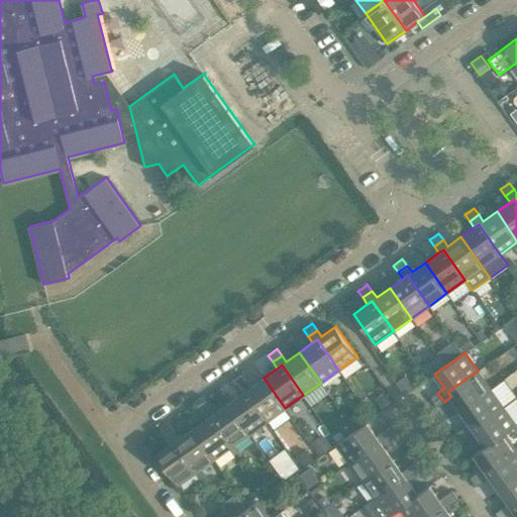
[(459,410),(490,389),(478,371),(447,392),(450,397),(459,410)]
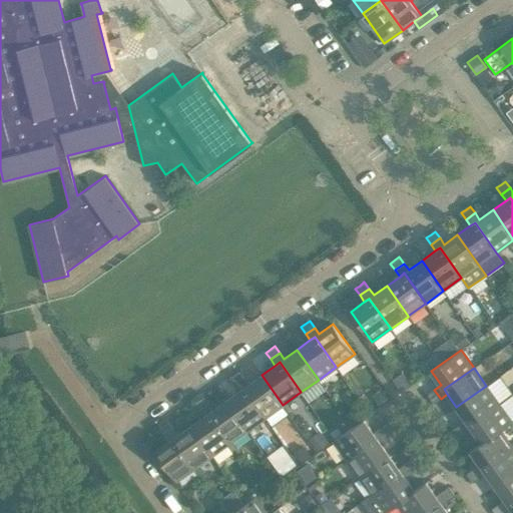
[(243,378),(238,372),(229,378),(234,385),(243,378)]
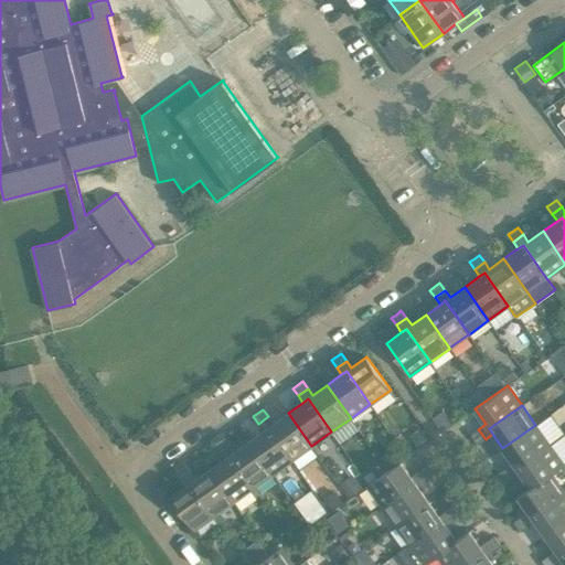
[(311,446),(288,413),(274,424),(268,416),(258,424),(264,430),(268,427),(292,460),(311,446)]
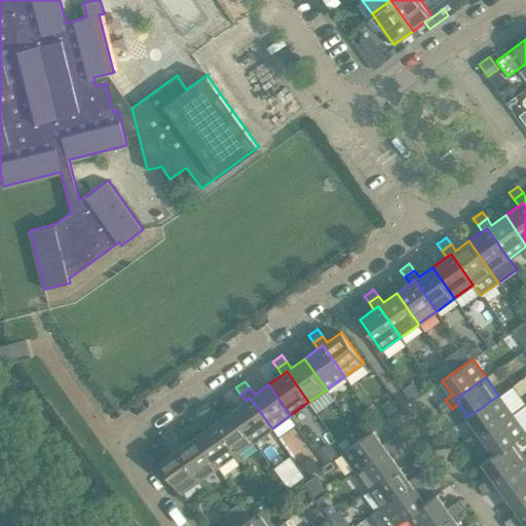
[(481,435),(512,413),(498,396),(467,417),(478,430),(471,436),(478,445),(484,440),(481,435)]
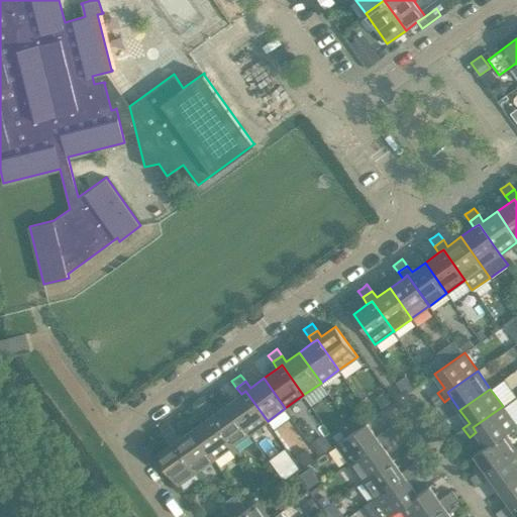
[(268,421),(245,391),(241,394),(228,403),(249,433),(268,421)]
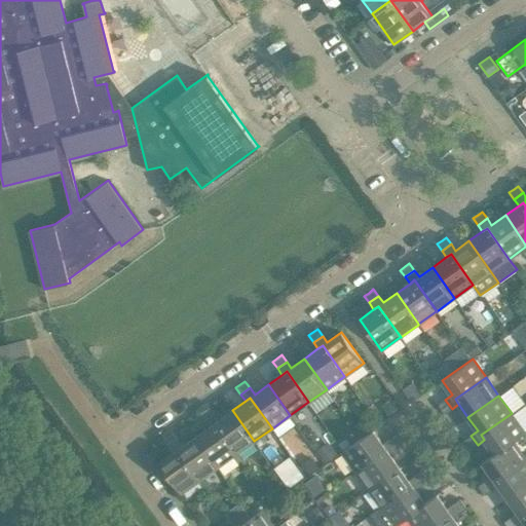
[(452,409),(445,400),(439,404),(445,413),(452,409)]
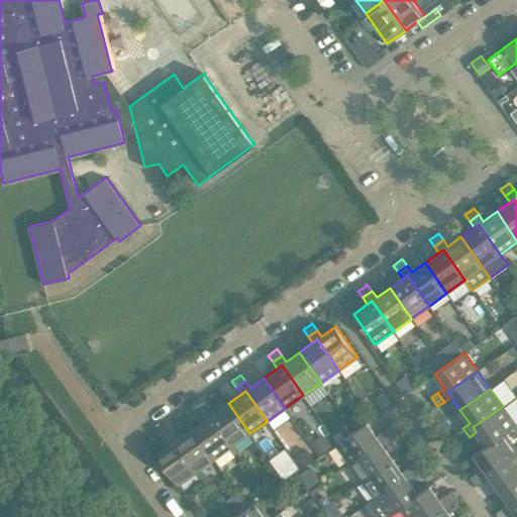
[(210,406),(205,400),(196,406),(201,413),(210,406)]
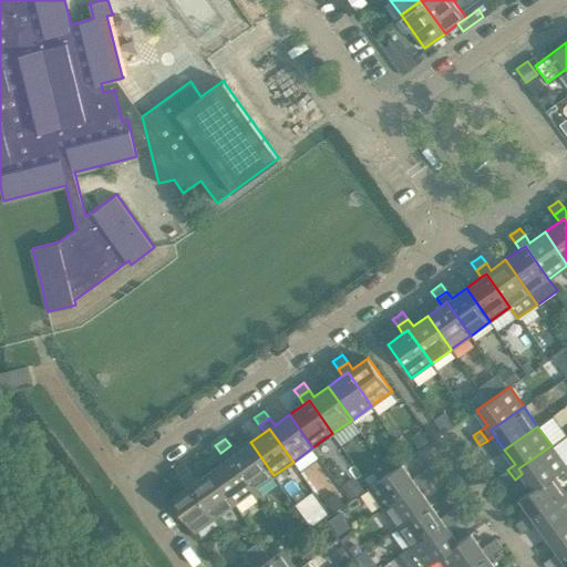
[(274,475),(250,442),(236,453),(230,445),(220,453),(225,460),(230,456),(254,490),(274,475)]
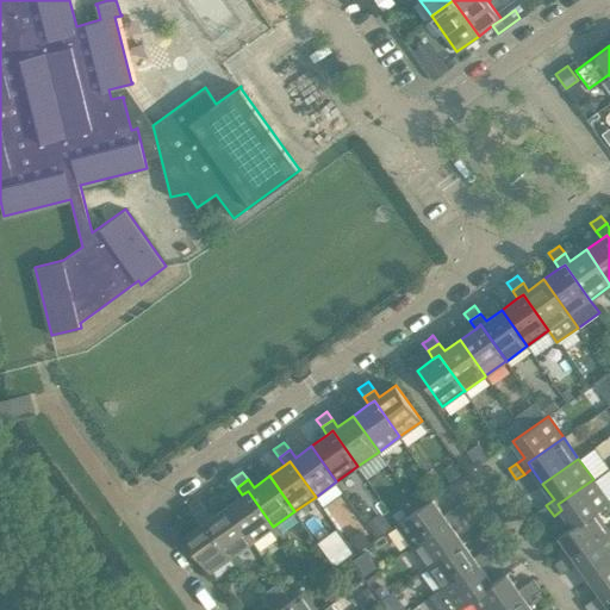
[(595,511),(609,502),(593,479),(558,504),(561,510),(572,526),(573,527),(595,510),(595,511)]
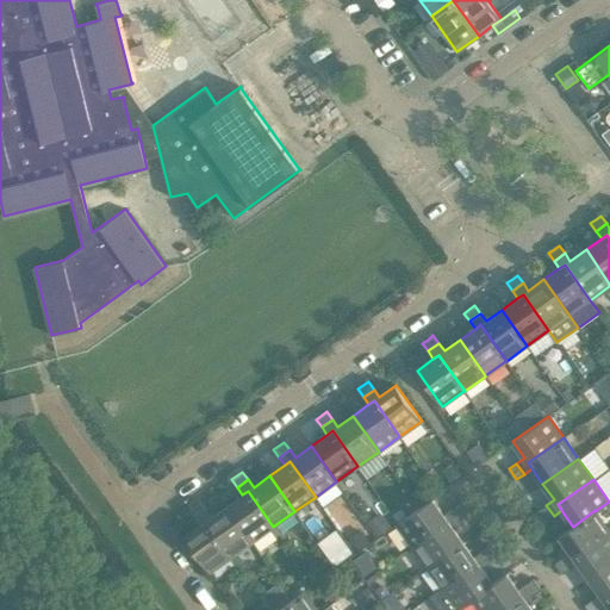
[(248,491),(242,495),(226,506),(253,542),(273,527),(248,491)]
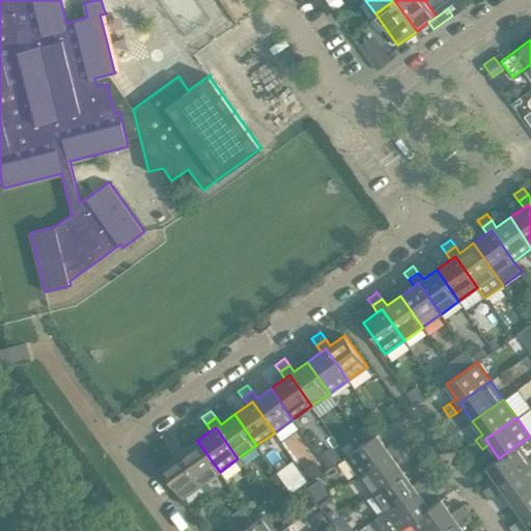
[(346,455),(344,456),(359,475),(390,453),(386,448),(375,434),(365,442),(346,455)]
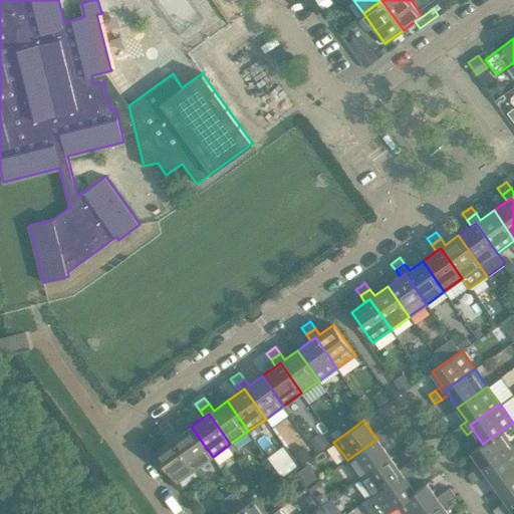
[(174,429),(169,423),(160,429),(165,436),(174,429)]
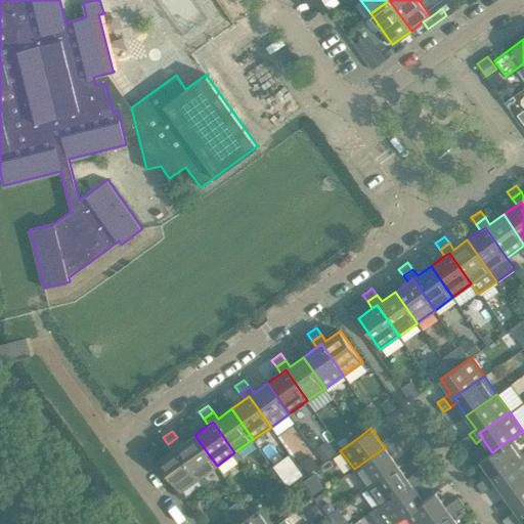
[(394,433),(388,438),(394,446),(401,442),(398,437),(394,433)]
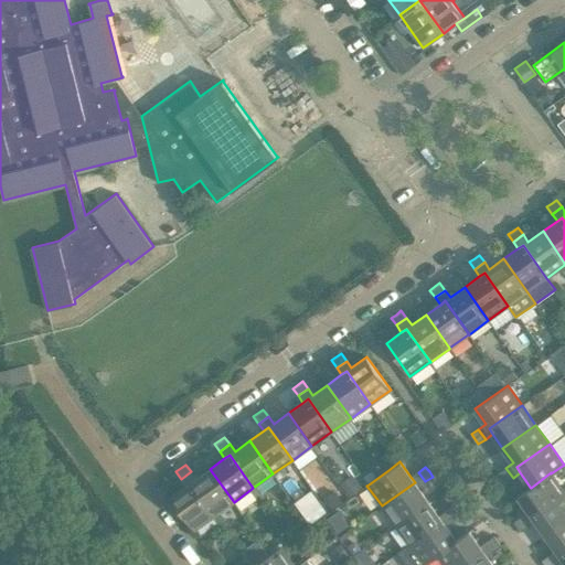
[(513,478),(505,468),(499,472),(505,482),(513,478)]
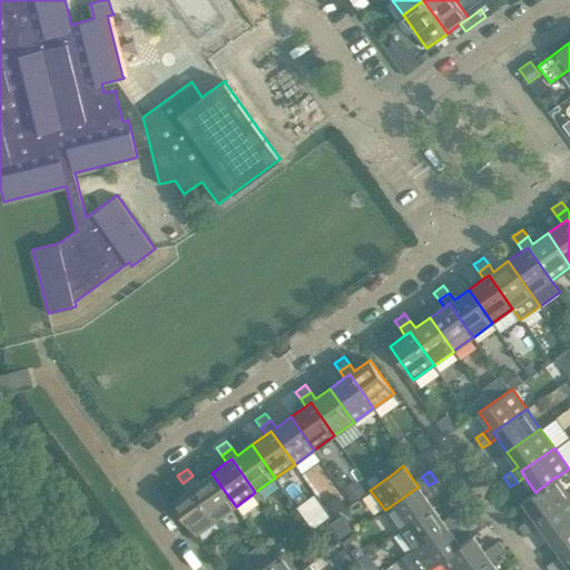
[(236,507),(212,473),(197,483),(193,475),(183,483),(187,490),(193,487),(216,520),(236,507)]
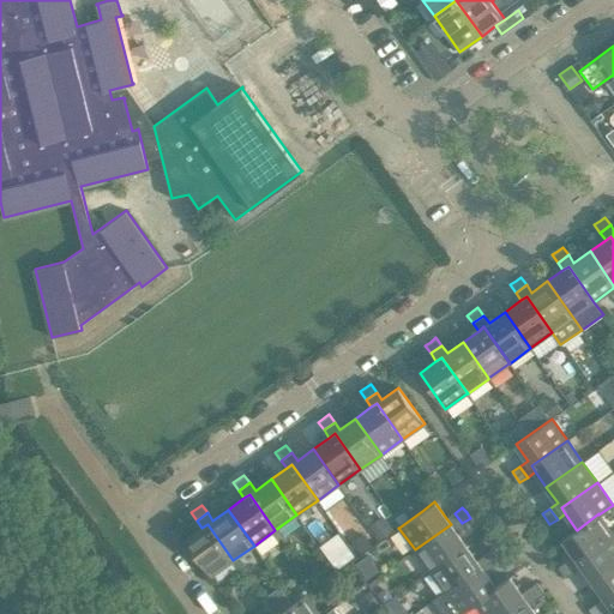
[(451,524),(415,549),(429,571),(465,545),(455,529),(462,523),(455,513),(446,518),(451,524)]
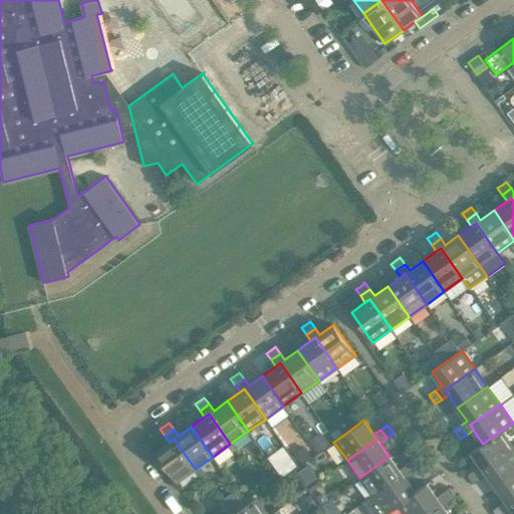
[(513,448),(501,431),(501,430),(483,444),(482,443),(471,451),(481,465),(474,470),(481,479),(487,474),(484,470),(513,448)]
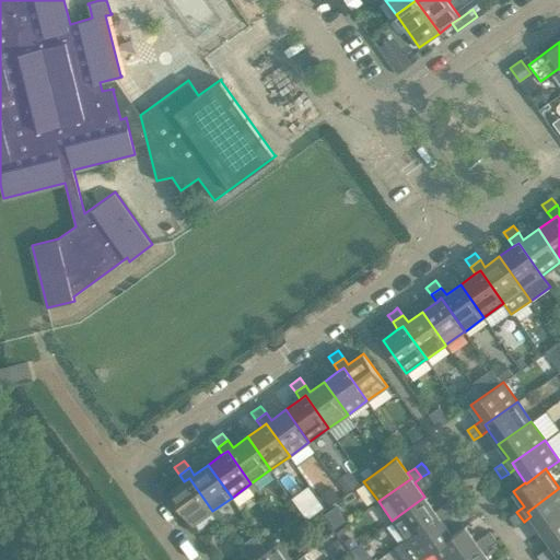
[(189,478),(184,481),(170,492),(193,525),(212,511),(189,478)]
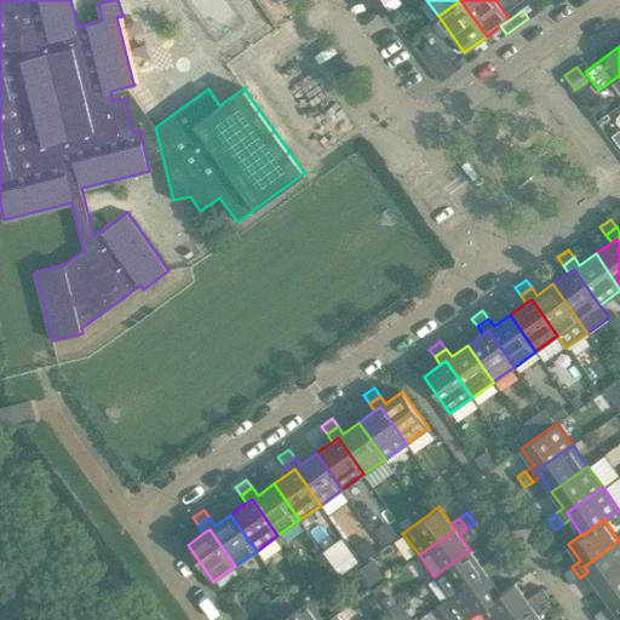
[(598,587),(619,572),(619,540),(584,567),(587,572),(598,587)]
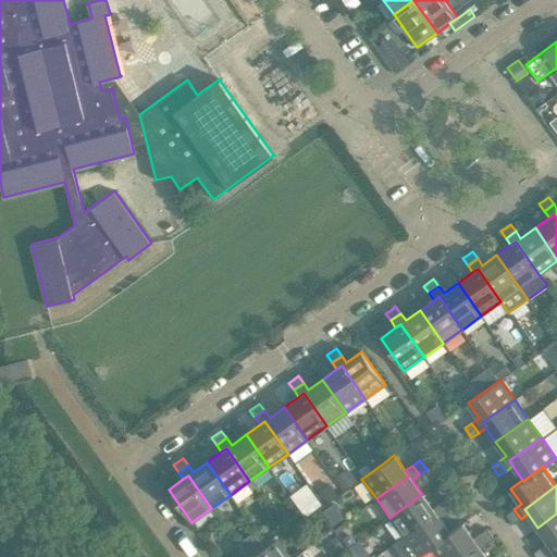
[(422,494),(390,518),(404,536),(436,514),(432,508),(422,494)]
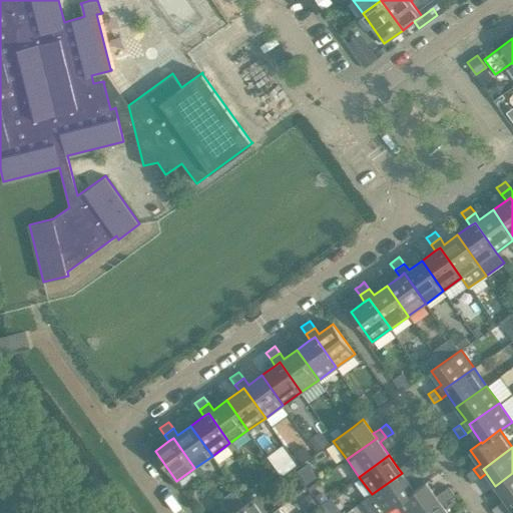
[(411,459),(405,464),(411,473),(418,468),(415,463),(411,459)]
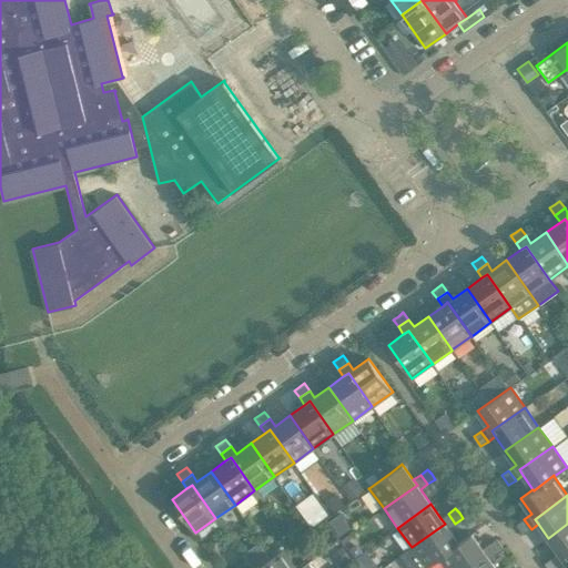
[(412,547),(401,555),(409,567),(425,567),(426,567),(438,558),(458,544),(458,543),(448,528),(455,524),(448,514),(440,518),(445,524),(412,547)]
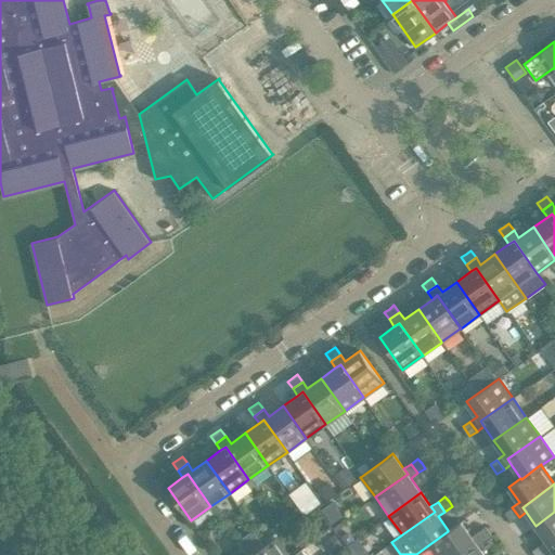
[(333,503),(322,511),(333,524),(343,516),(333,503)]
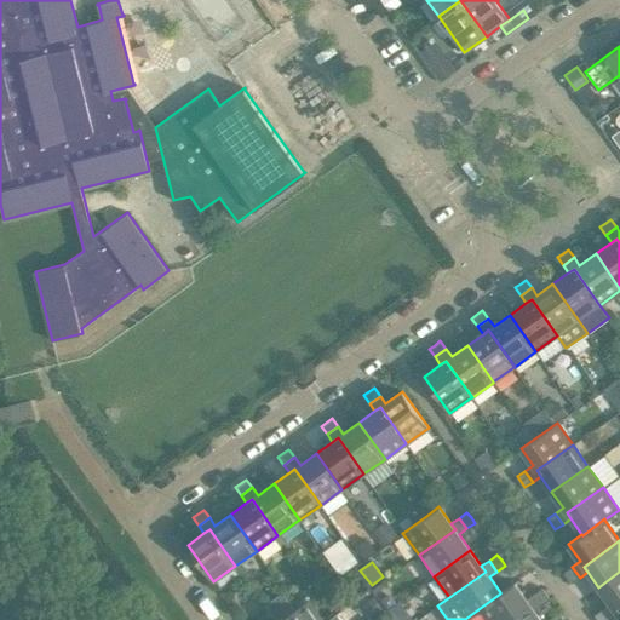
[(580,578),(572,567),(564,572),(572,583),(580,578)]
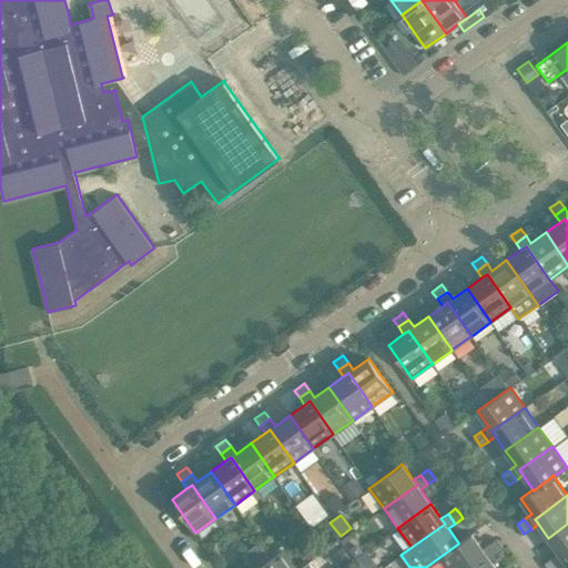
[(563,558),(567,554),(567,524),(548,538),(559,553),(551,558),(559,567),(566,563),(563,558)]
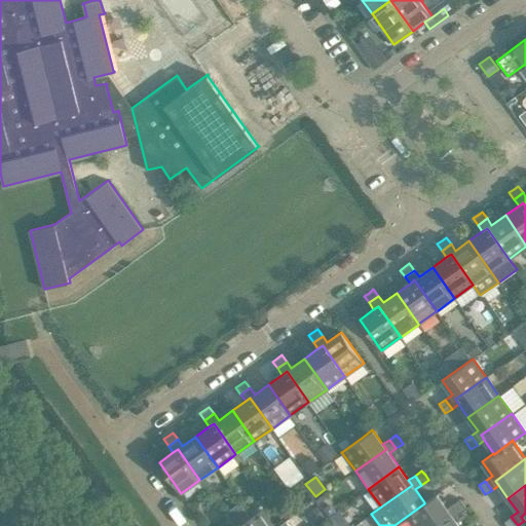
[(424,503),(406,517),(412,525),(430,525),(450,513),(447,508),(437,494),(424,502),(424,503)]
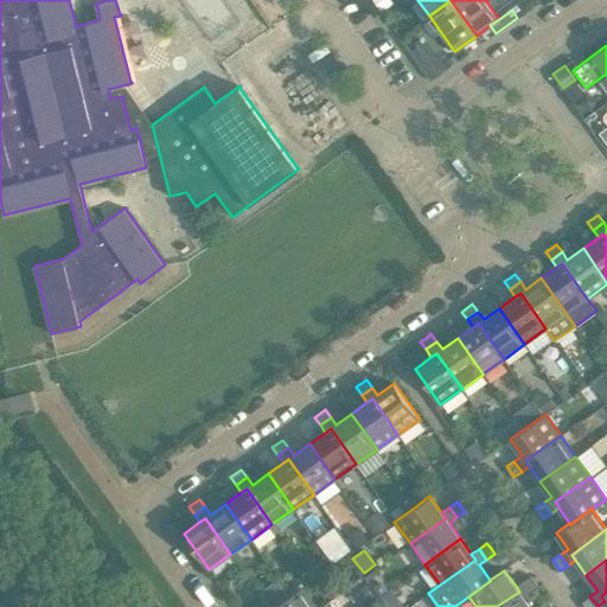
[(531,575),(523,581),(530,592),(538,586),(535,581),(531,575)]
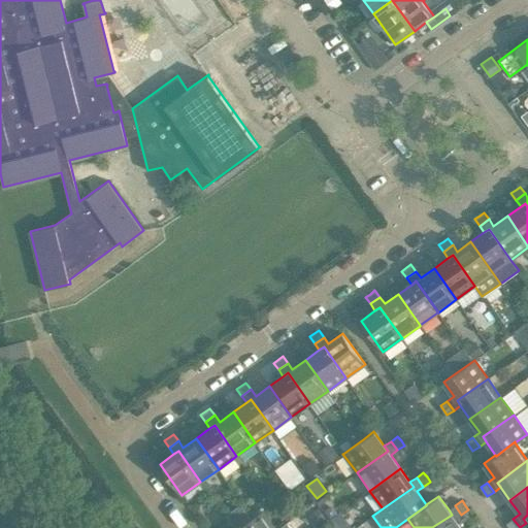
[(452,515),(432,527),(461,527),(455,520),(461,515),(455,505),(449,509),(452,515)]
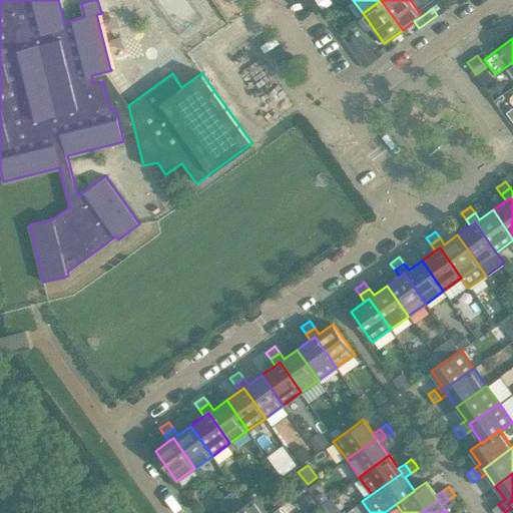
[(231,512),(267,512),(255,496),(246,503),(231,512)]
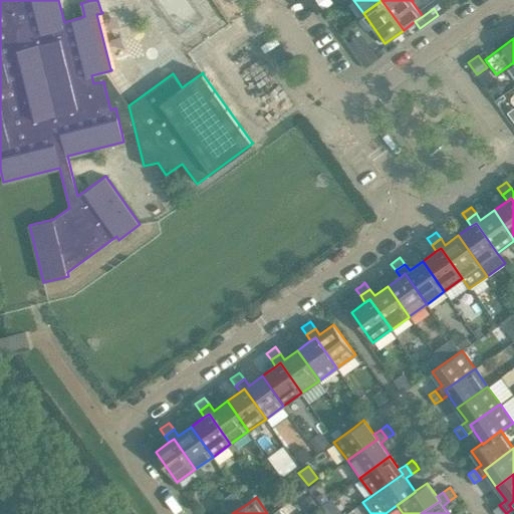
[(505,513),(506,513),(499,505),(493,510),(495,513),(505,513)]
